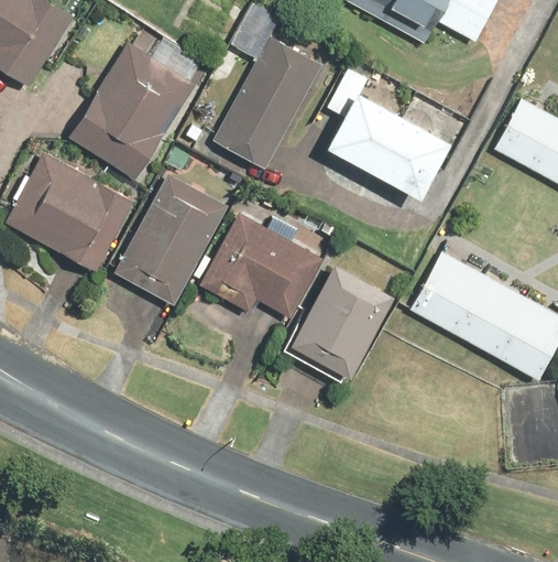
[(0,69),(28,87),(73,17),(46,0),(0,0),(0,69)]
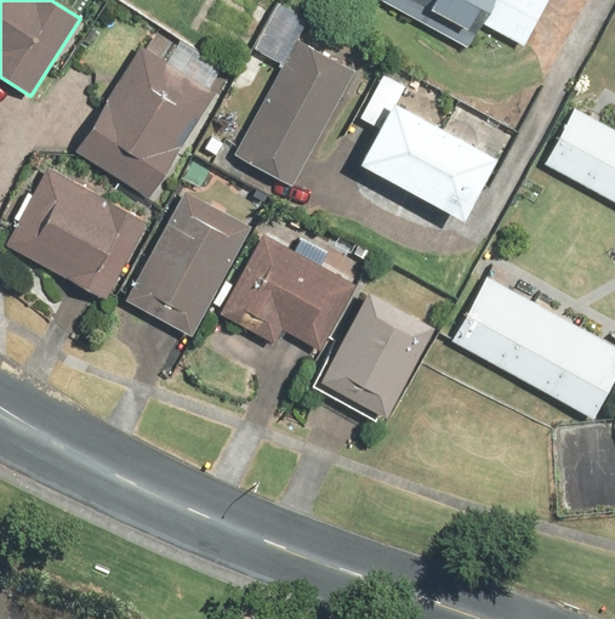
[(307,16),(278,0),(274,0),(249,47),(282,67),(232,155),(291,188),(356,73),(294,38),(307,16)]
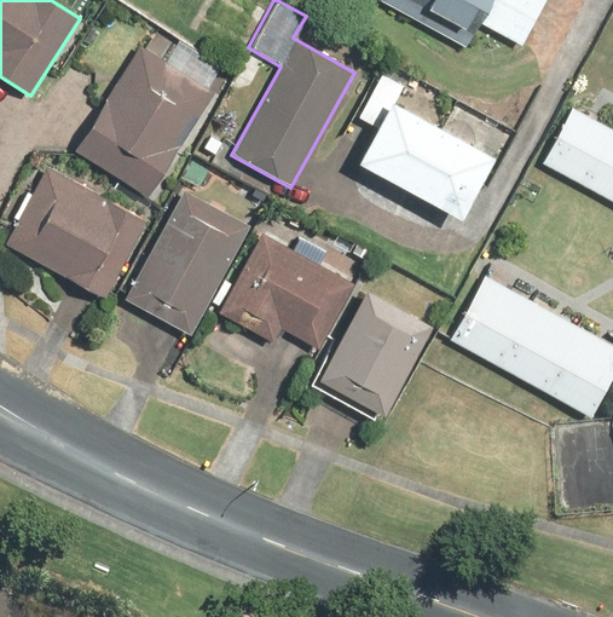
[(379,0),(377,3),(464,51),(480,24),(521,47),(547,0),(379,0)]
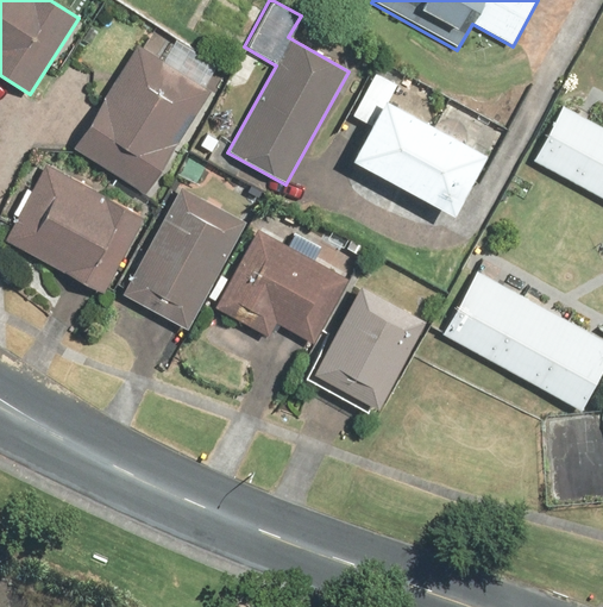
[(134,48),(73,149),(114,175),(108,183),(140,202),(208,93),(134,48)]
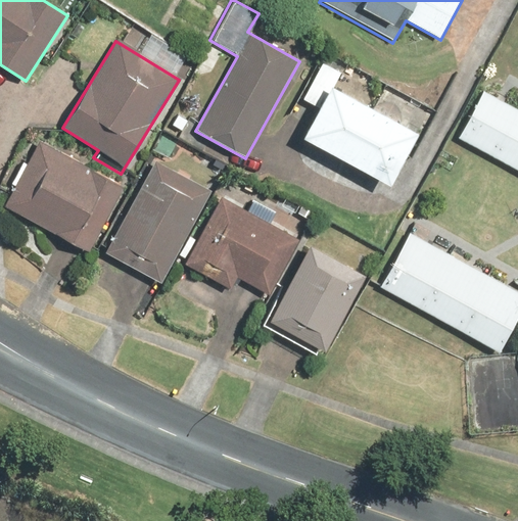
[(392,185),(421,133),(334,87),(341,73),(321,61),(299,100),(321,111),(305,139),(392,185)]
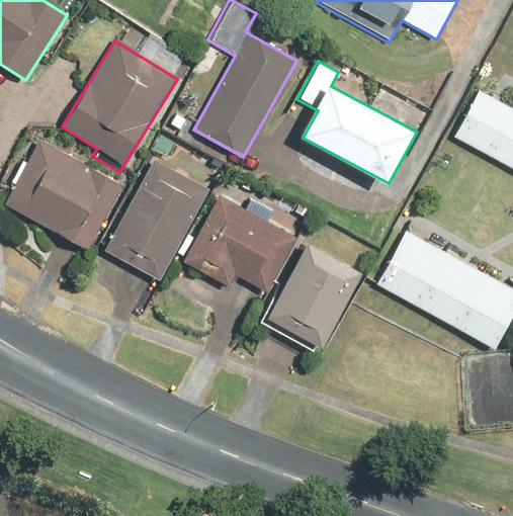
[(512,111),(480,93),(453,139),(512,172),(512,111)]
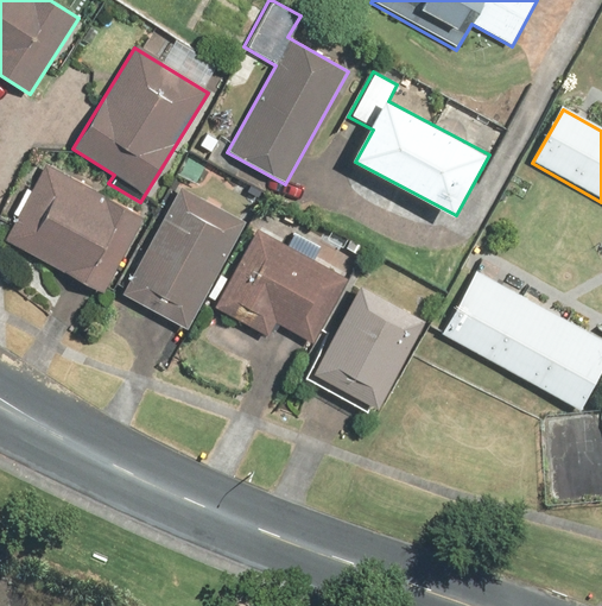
[(144,219),(46,165),(30,194),(24,190),(8,219),(14,222),(5,240),(102,294),(144,219)]
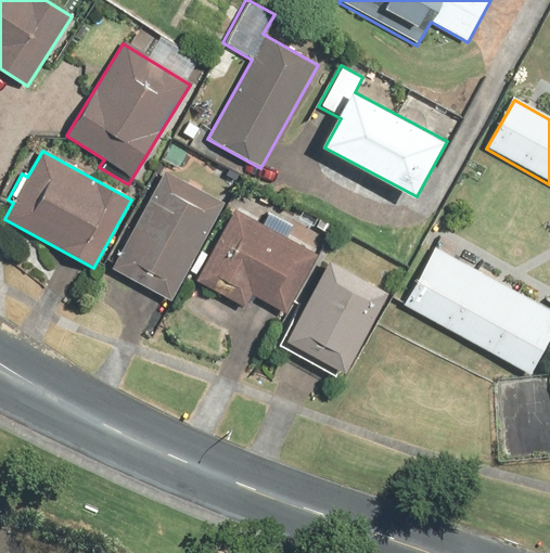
[(221,202),(165,171),(112,269),(168,299),(221,202)]
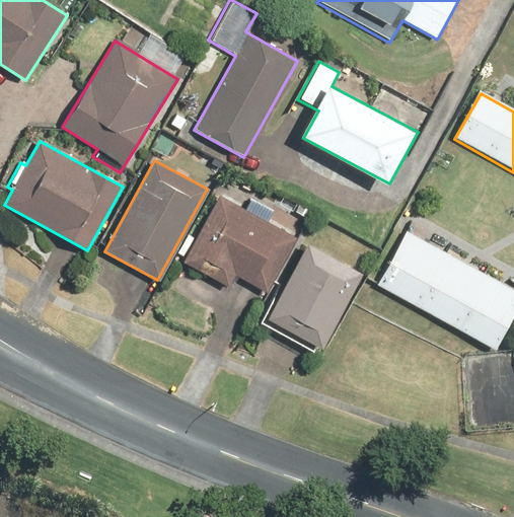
[(269,293),(297,240),(269,225),(276,212),(249,198),(242,211),(219,199),(184,264),(228,288),(234,276),(269,293)]
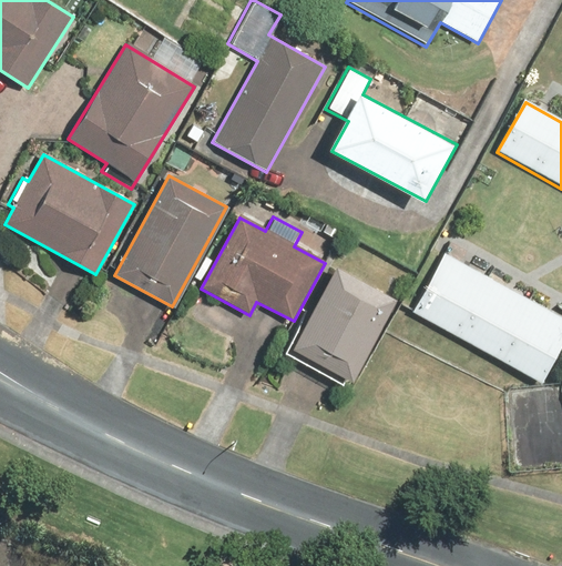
[(561,321),(440,255),(409,312),(543,384),(561,350),(561,321)]
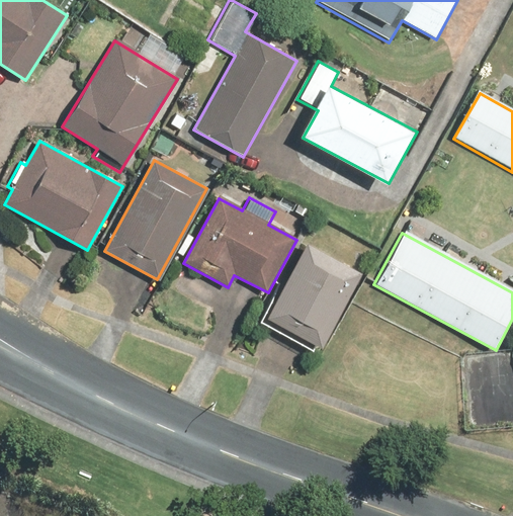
[(358,269),(304,240),(258,322),(314,352),(358,269)]
